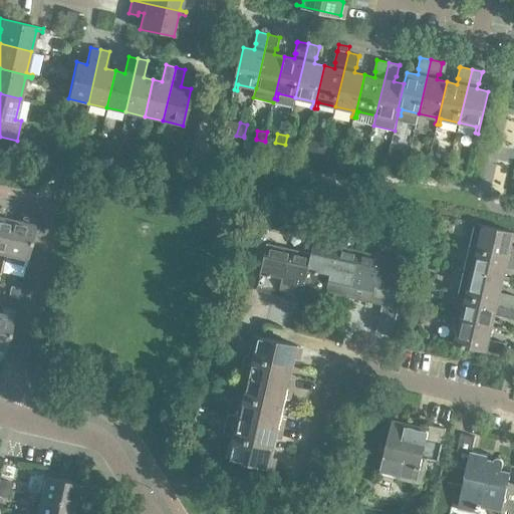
[(428,166),(428,167),(437,169),(437,168),(439,159),(430,157),(428,166)]
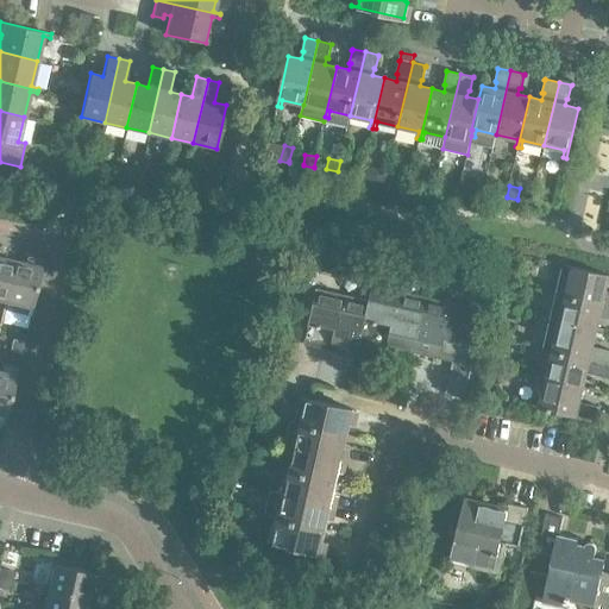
[(0,300),(6,301),(16,261),(0,257),(1,250),(0,249),(0,300)]
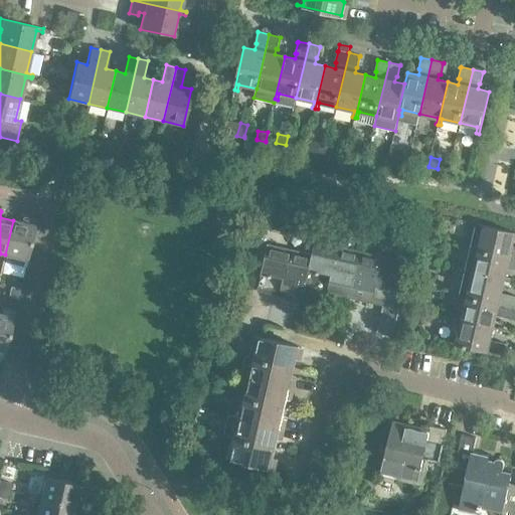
[(25,223),(13,220),(5,254),(27,261),(36,219),(27,217),(25,223)]
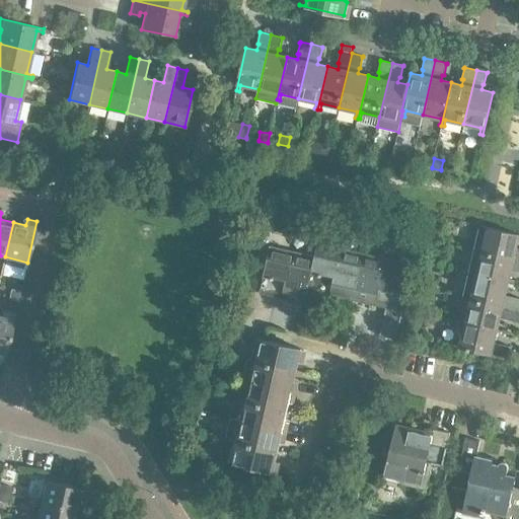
[(264,225),(262,235),(270,237),(272,227),(264,225)]
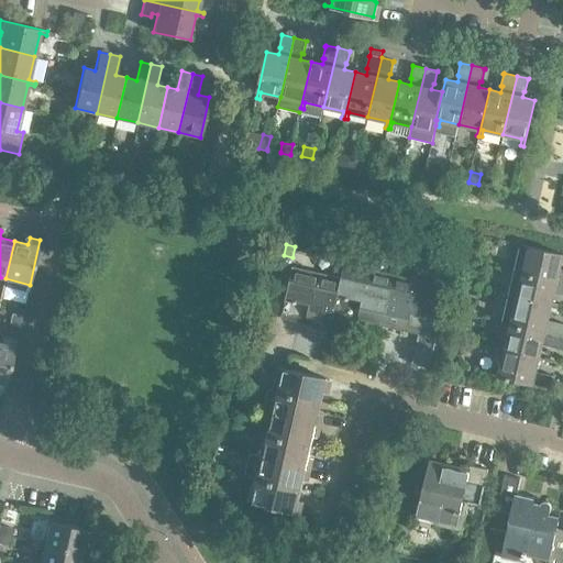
[(520,244),(515,272),(562,283),(562,271),(560,271),(562,254),(520,244)]
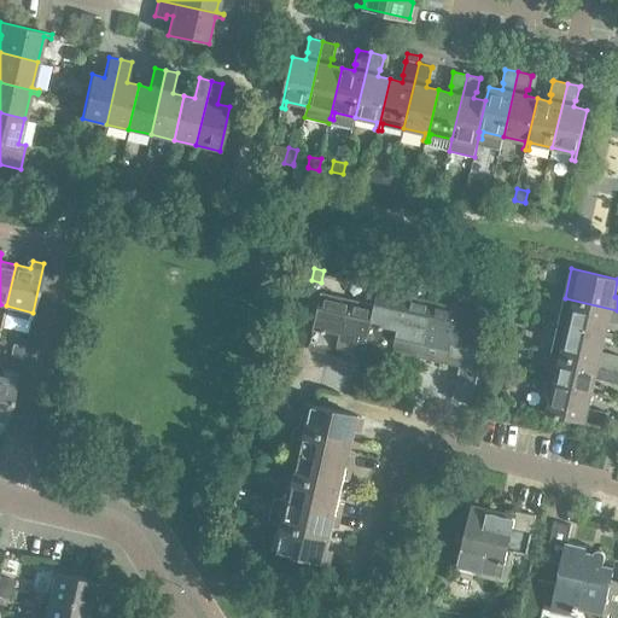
[(367,345),(380,289),(379,289),(374,305),(321,292),(308,349),(363,362),(367,345)]
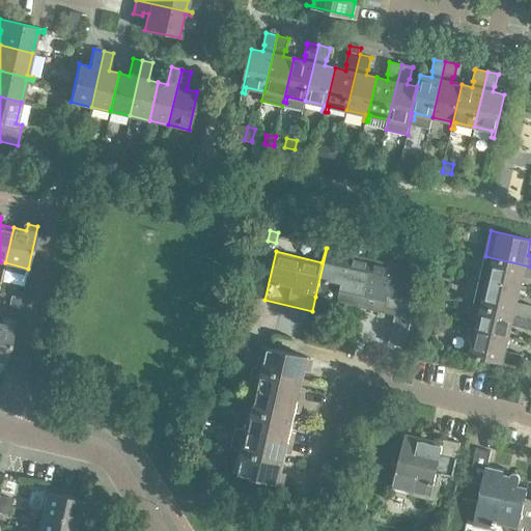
[(361,307),(372,259),(327,248),(315,297),(361,307)]
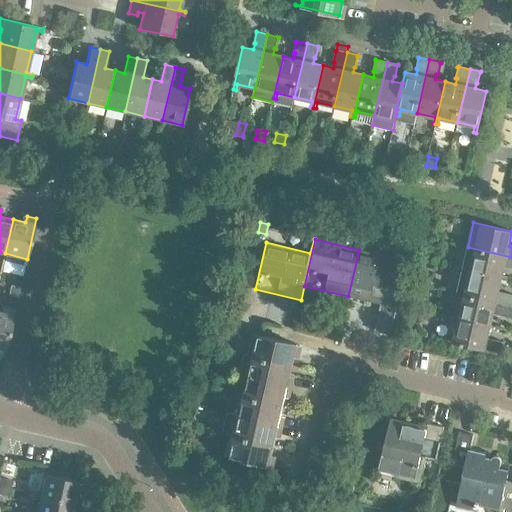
[(511,268),(511,257),(468,247),(462,270),(501,279),(504,265),(510,267),(510,268),(511,268)]
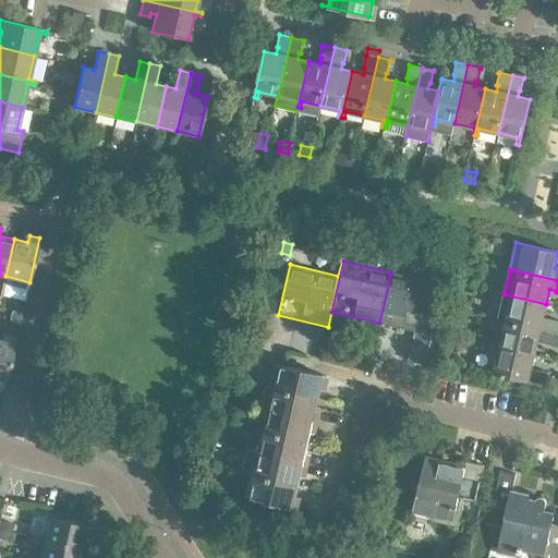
[(439,283),(391,273),(379,323),(414,331),(408,361),(425,365),(432,335),(428,334),(439,283)]
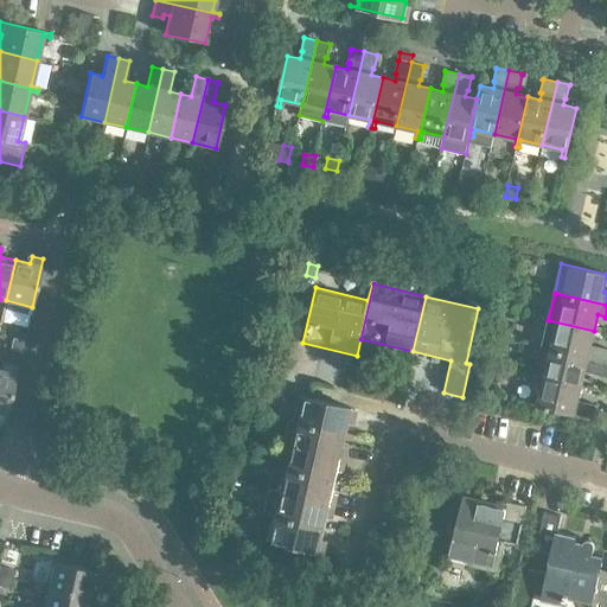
[(590,347),(594,331),(548,320),(542,349),(554,351),(606,363),(606,349),(598,346),(596,349),(590,347)]
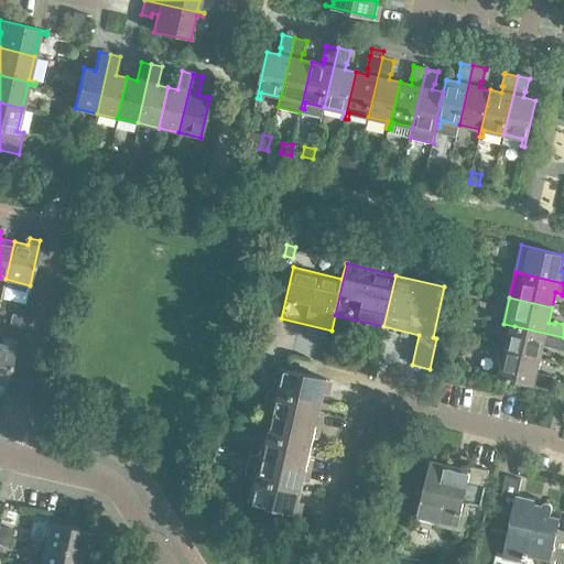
[(19,327),(21,316),(12,314),(9,325),(19,327)]
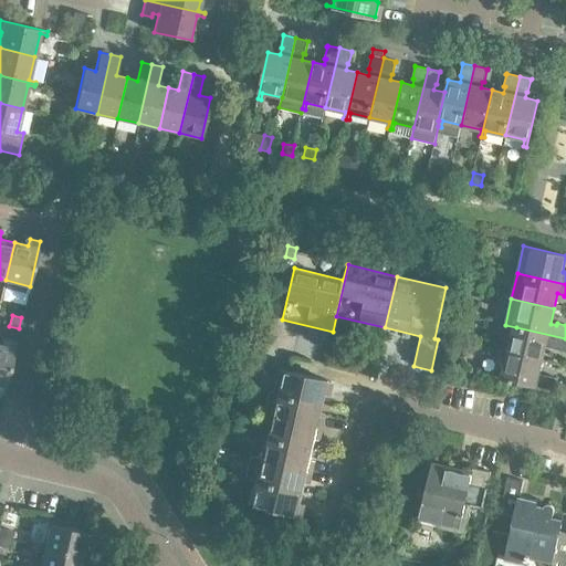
[(565,350),(565,343),(565,338),(516,327),(514,335),(512,335),(509,349),(502,347),(501,350),(542,360),(545,345),(552,346),(552,347),(565,350)]
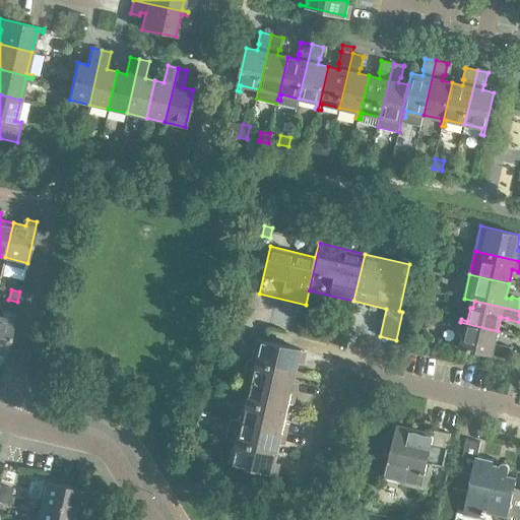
[(4,318),(0,317),(0,353),(6,355),(15,314),(6,312),(4,318)]
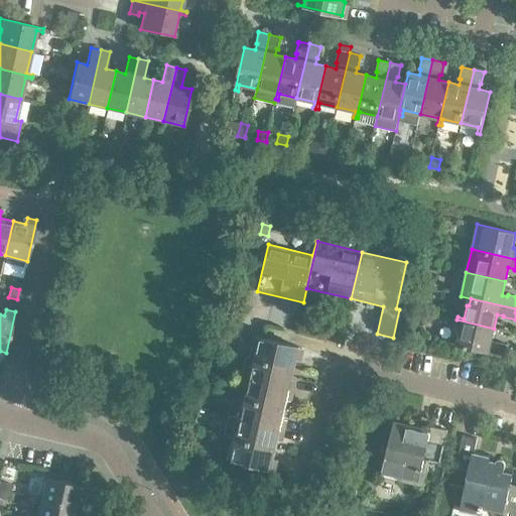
[(491,342),(494,329),(457,319),(456,323),(463,324),(460,337),(462,338),(460,345),(458,344),(458,346),(465,347),(465,348),(468,349),(468,348),(506,357),(509,345),(497,342),(496,344),(491,342)]
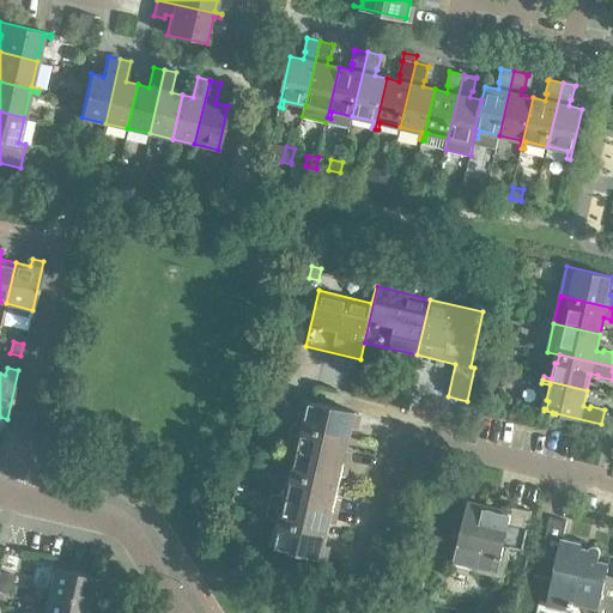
[(267,392),(265,404),(277,406),(279,394),(267,392)]
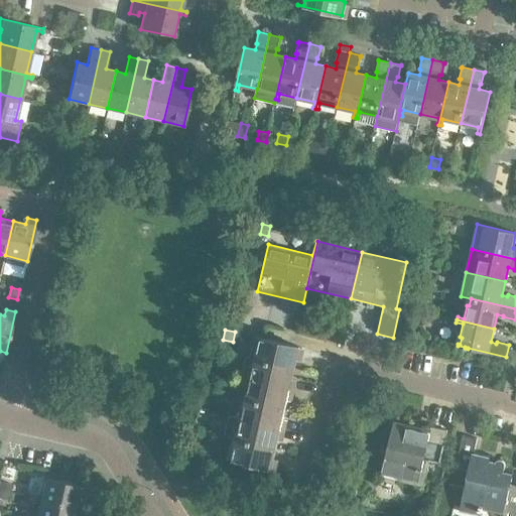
[(299,348),(292,346),(255,337),(254,338),(261,340),(256,359),(294,368),(294,367),(293,367),(294,361),(296,361),(299,348)]
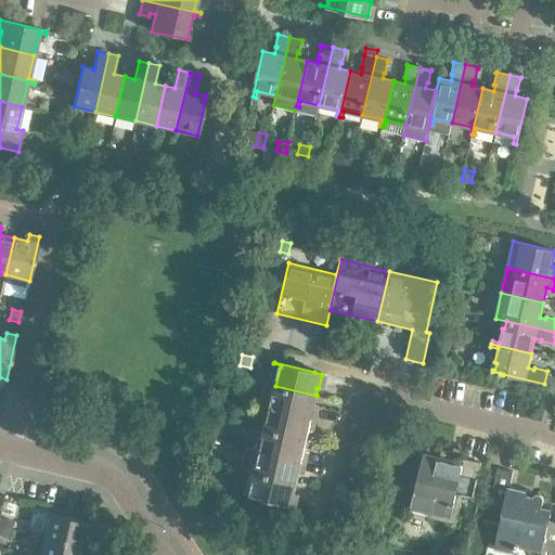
[(317,397),(317,396),(275,386),(269,385),(265,407),(271,408),(312,417),(315,403),(313,403),(314,397),(317,397)]
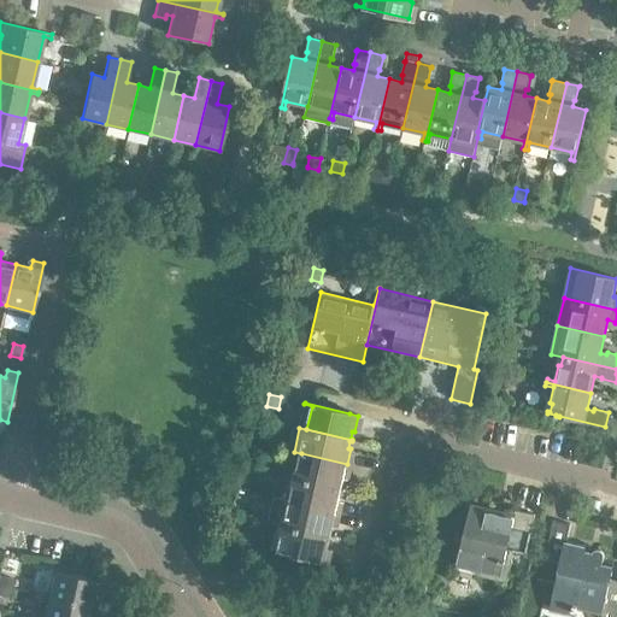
[(344,480),(347,464),(301,453),(295,477),(341,488),(341,487),(340,487),(341,480),(344,480)]
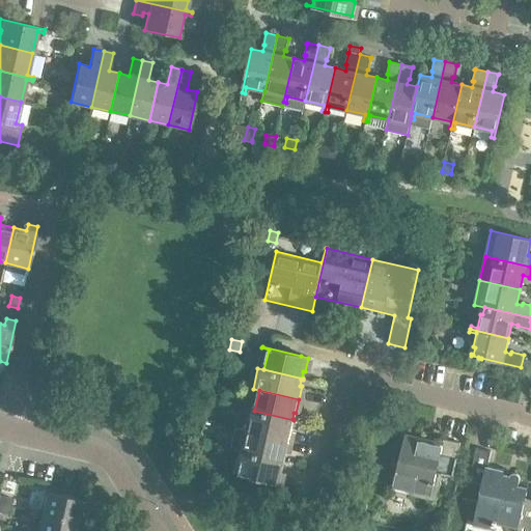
[(294,421),(294,420),(254,411),(249,431),(289,441),(292,427),(290,427),(291,420),(294,421)]
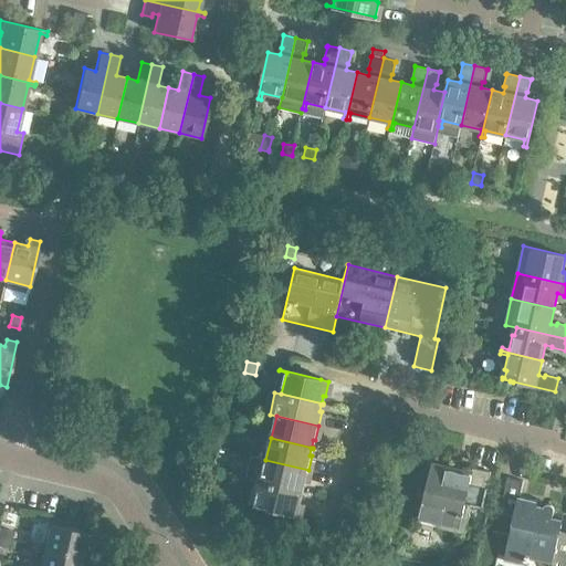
[(305,483),(308,470),(265,460),(261,481),(261,482),(303,491),(301,490),(303,483),(305,483)]
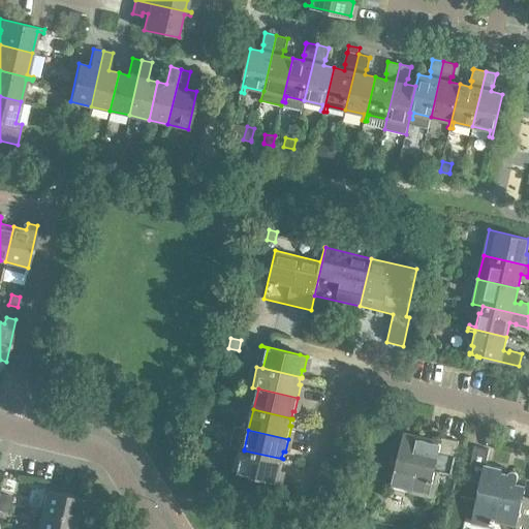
[(427,441),(403,435),(392,483),(411,488),(410,494),(435,499),(439,481),(438,481),(440,472),(452,474),(459,441),(437,436),(434,445),(427,443),(427,441)]
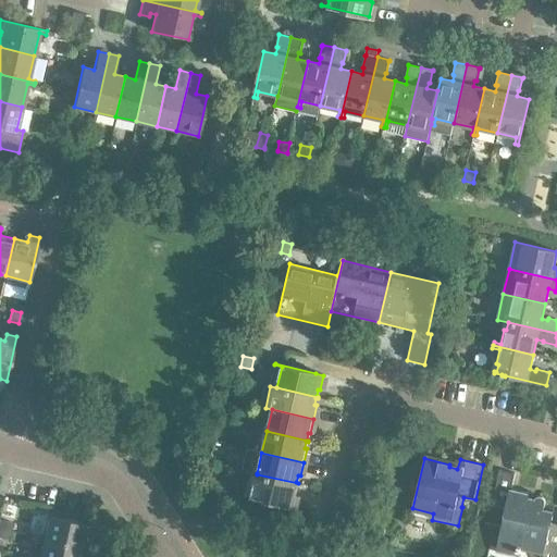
[(529,494),(511,490),(515,473),(499,470),(493,498),(507,502),(496,552),(519,556),(521,547),(544,553),(543,556),(556,556),(556,524),(551,523),(554,511),(544,509),(545,502),(545,500),(545,499),(545,498),(544,498),(543,497),(542,496),(541,496),(540,496),(539,496),(536,496),(536,497),(535,498),(535,499),(528,497),(529,494)]
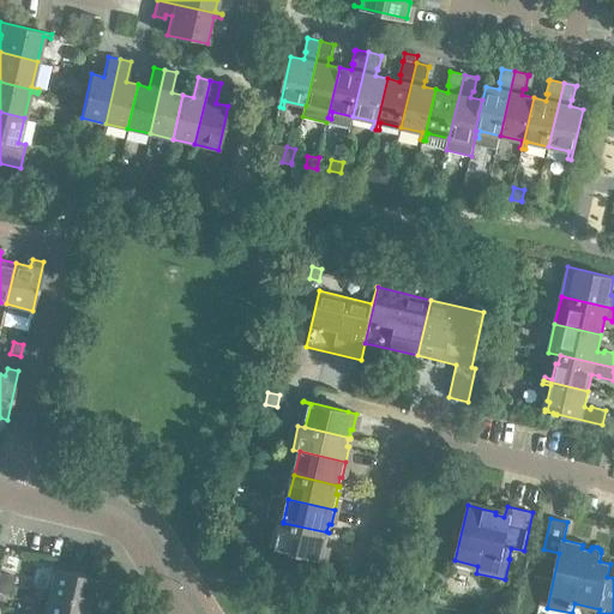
[(329,534),(329,533),(283,523),(283,522),(275,521),(270,546),(323,558),(326,542),(325,541),(326,534),(329,534)]
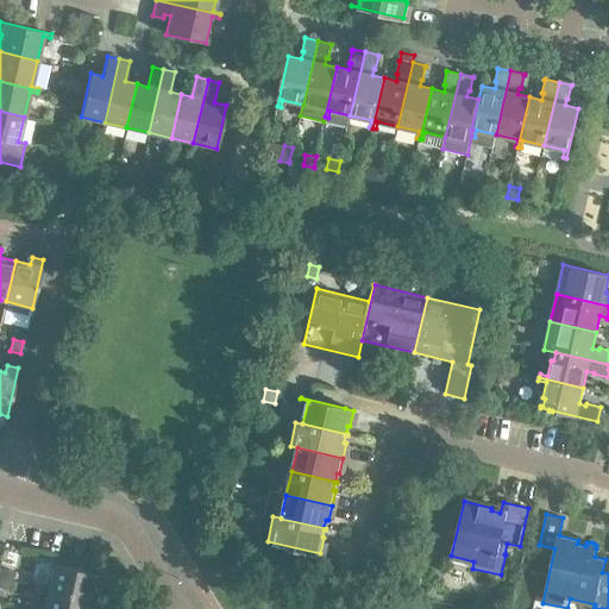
[(54,564),(49,589),(89,598),(95,575),(54,564)]
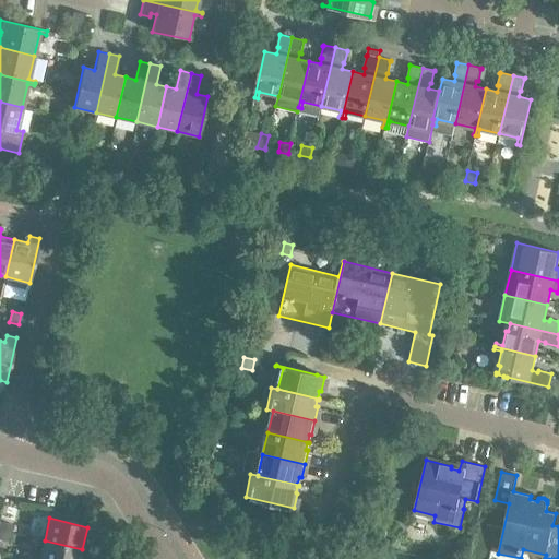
[(13,525),(0,522),(0,531),(11,533),(13,525)]
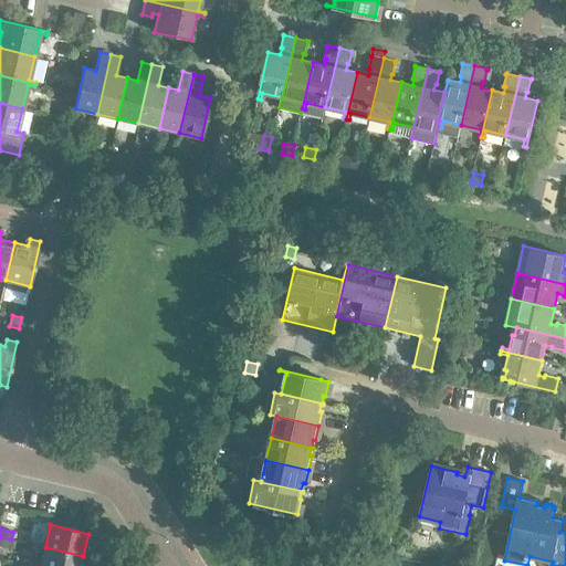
[(0,546),(10,548),(11,540),(0,537),(0,546)]
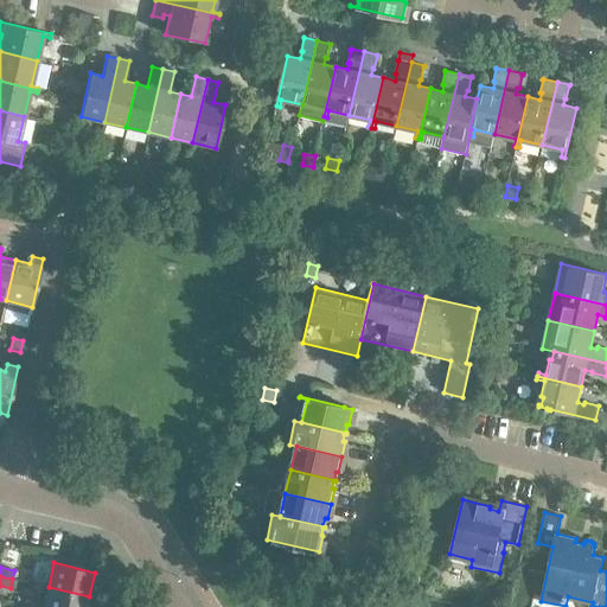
[(87,606),(89,596),(49,587),(43,606),(87,606)]
